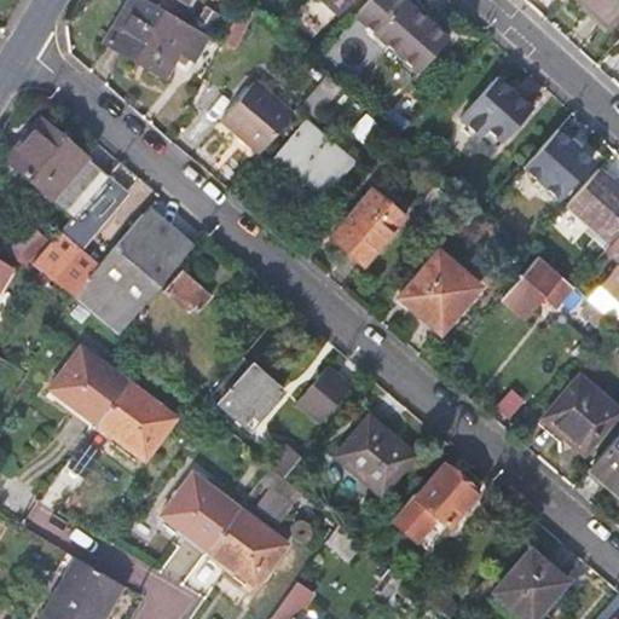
[(323,0),(337,13),(348,0),(323,0)]
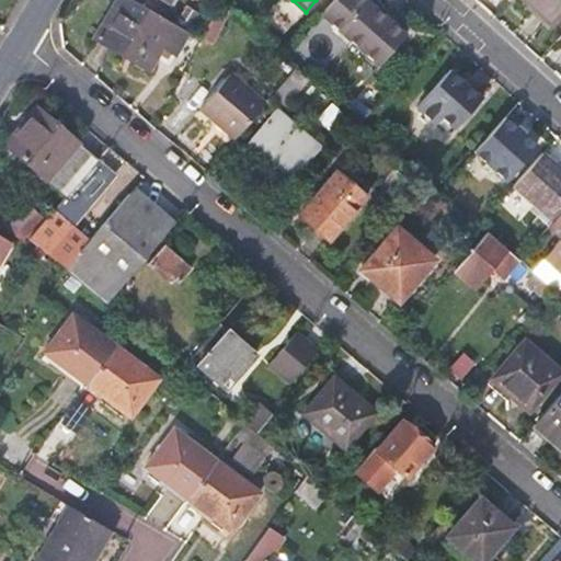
[(403,37),(365,2),(363,0),(334,0),(320,16),(338,33),(377,67),(403,37)]
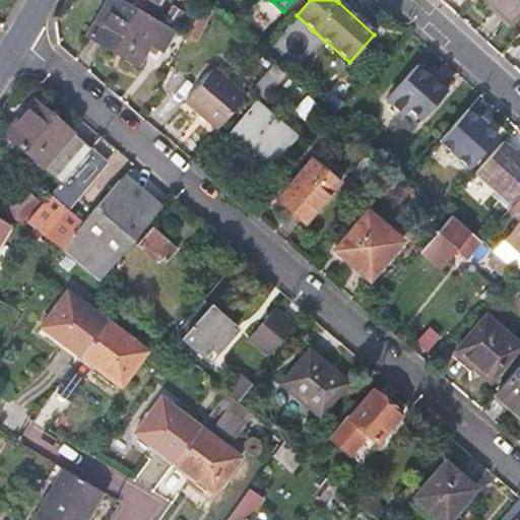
[(519,0),(481,0),(511,26),(519,15),(519,0)]
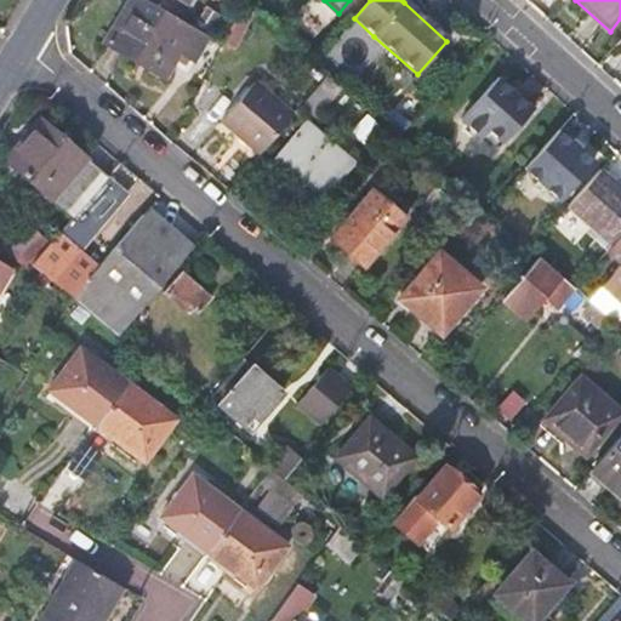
[(129,1),(101,53),(124,64),(130,55),(167,74),(176,60),(191,67),(204,41),(129,1)]
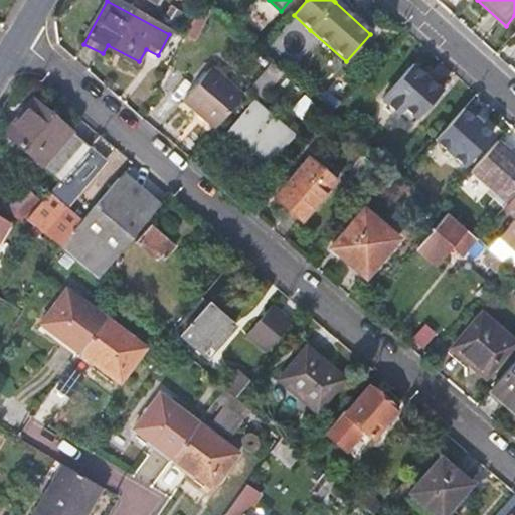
[(272,62),(250,88),(262,97),(283,71),(272,62)]
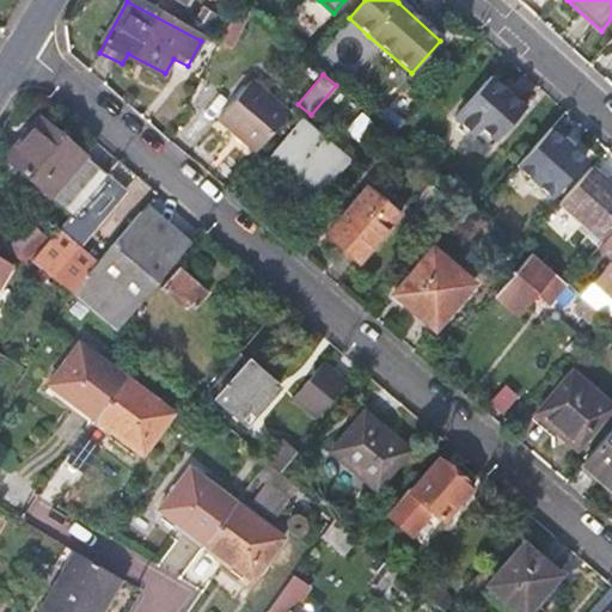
[(489,77),(452,117),(472,136),(479,129),(493,140),(522,108),(489,77)]
